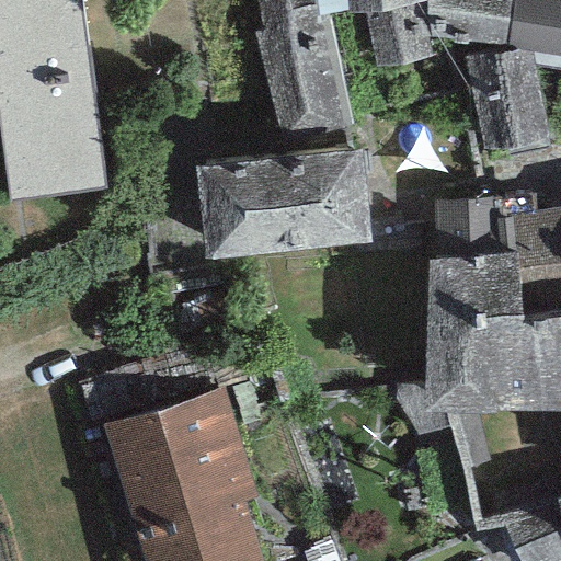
[(78,0),(0,0),(0,117),(11,201),(103,189),(78,0)]
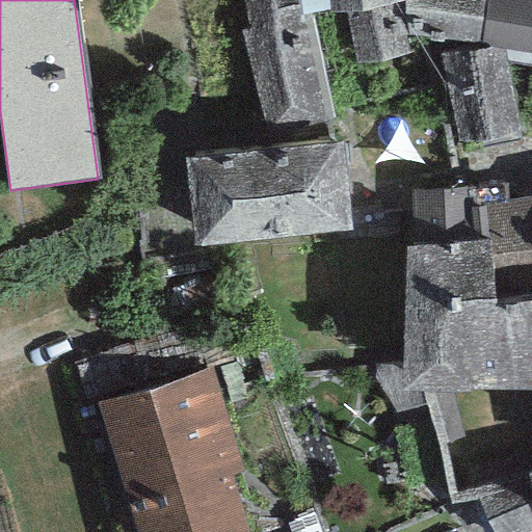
[(242,0),(247,30),(240,32),(268,137),(335,121),(312,15),(303,16),(299,0),(242,0)]
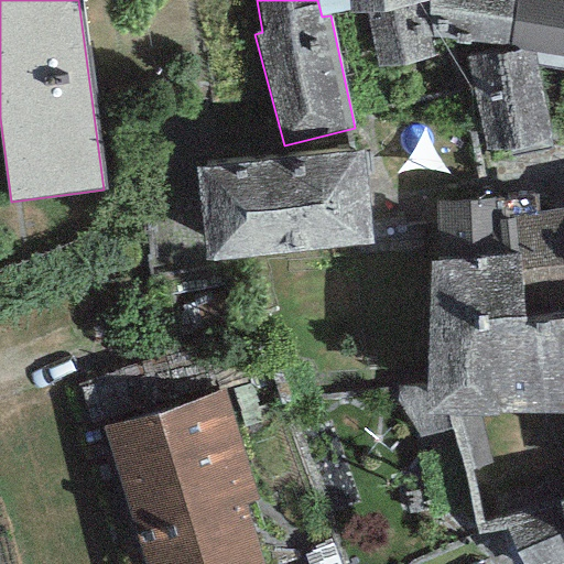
[(347,0),(348,14),(367,11),(429,2),(438,0),(347,0)]
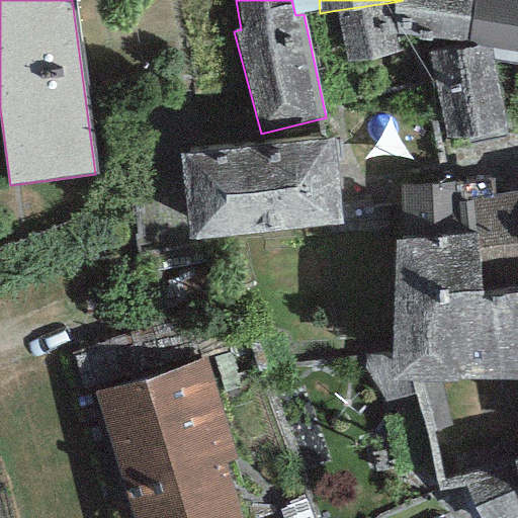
[(469,0),(403,0),(394,2),(397,35),(465,42),(469,0)]
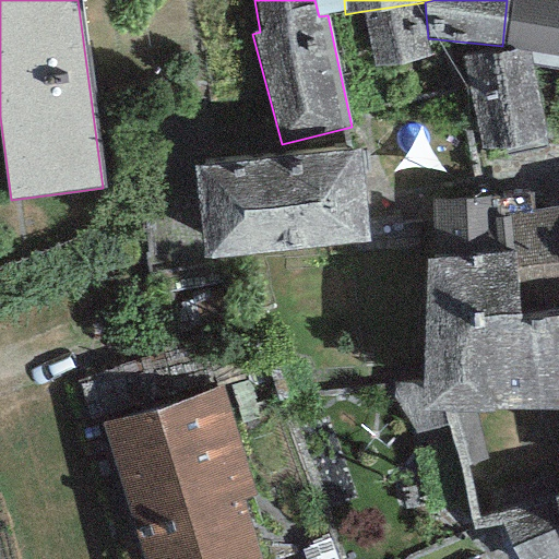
[(558,0),(511,0),(504,46),(519,49),(531,51),(558,56),(558,0)]
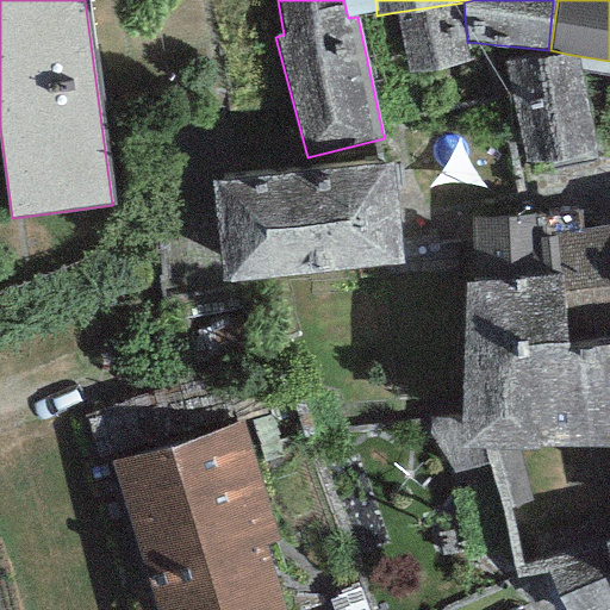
[(464,2),(397,12),(409,76),(470,62),(467,42),(464,2)]
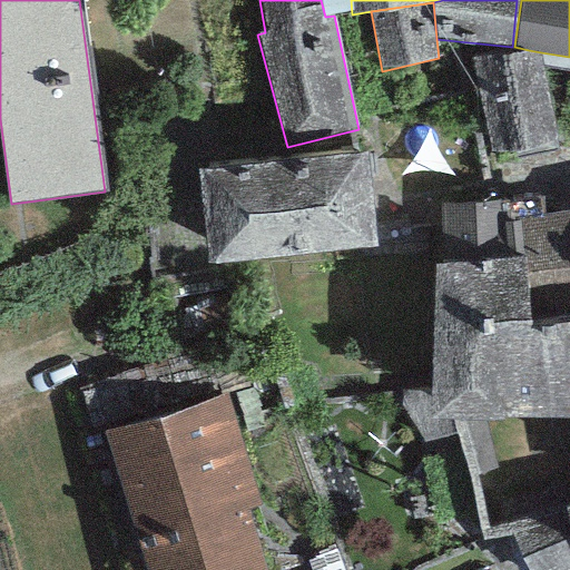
[(529,50),(470,58),(492,159),(558,147),(541,52),(529,50)]
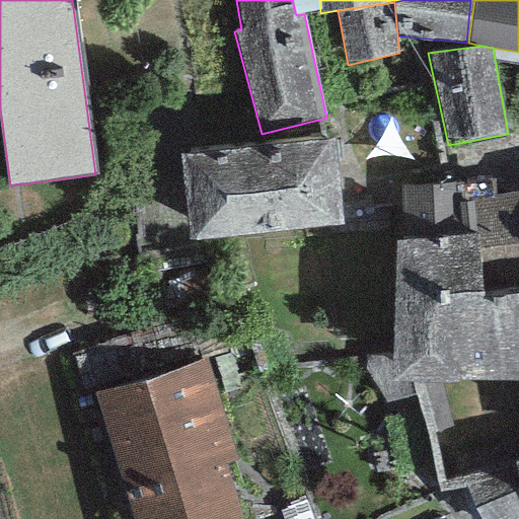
[(334,139),(180,156),(190,242),(344,225),(334,139)]
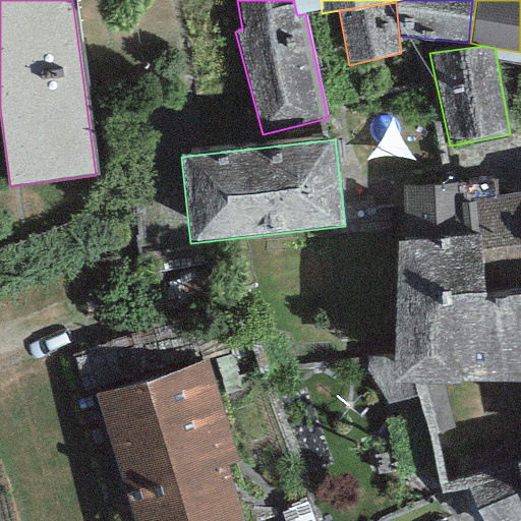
[(496,181),(401,187),(403,240),(476,236),(480,267),(520,261),(520,194),(496,197),(496,181)]
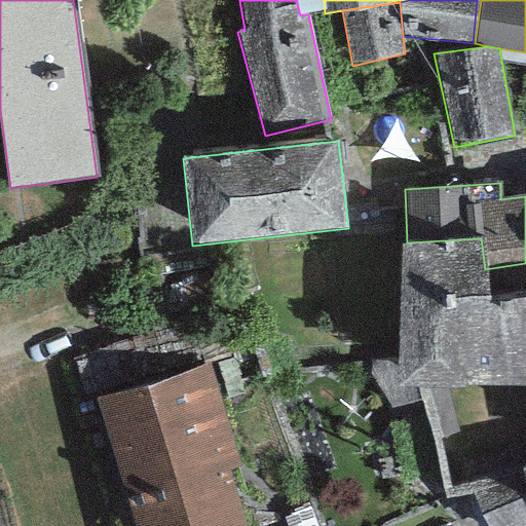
[(396,387),(525,386),(525,297),(489,301),(485,269),(481,238),(407,242),(399,243),(396,387)]
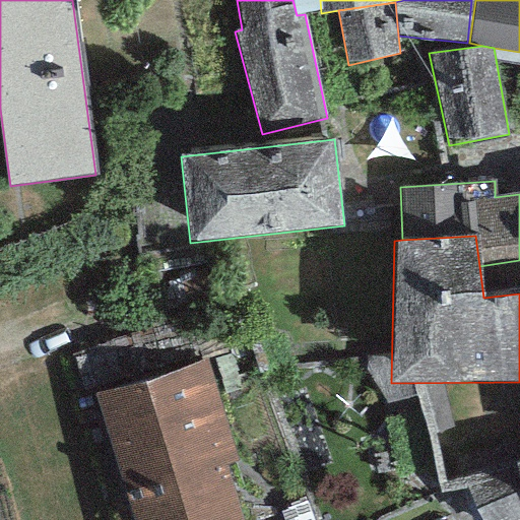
[(206,360),(93,394),(132,519),(241,519),(224,465),(238,461),(206,360)]
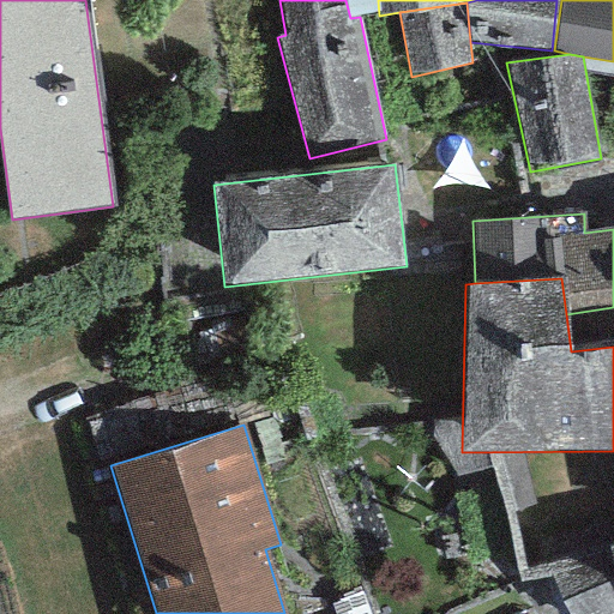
[(613,613),(613,545),(608,547),(546,566),(566,613),(613,613)]
